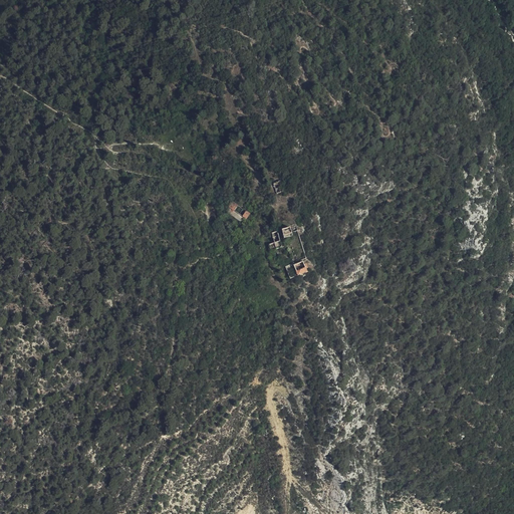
[(242,217),(245,211),(237,207),(234,213),(242,217)]
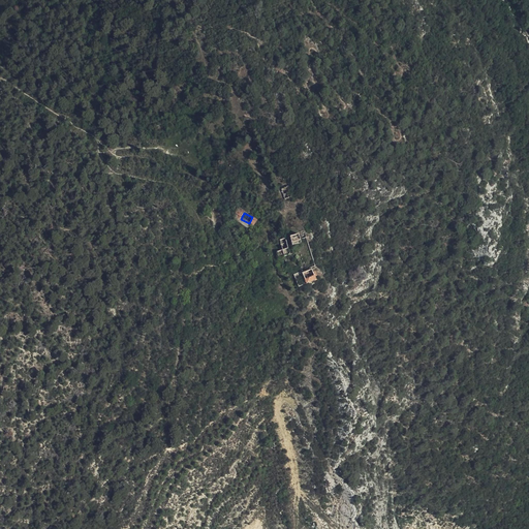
[(301,240),(307,238),(306,232),(299,235),(290,237),(292,245),(302,243),(301,240)]
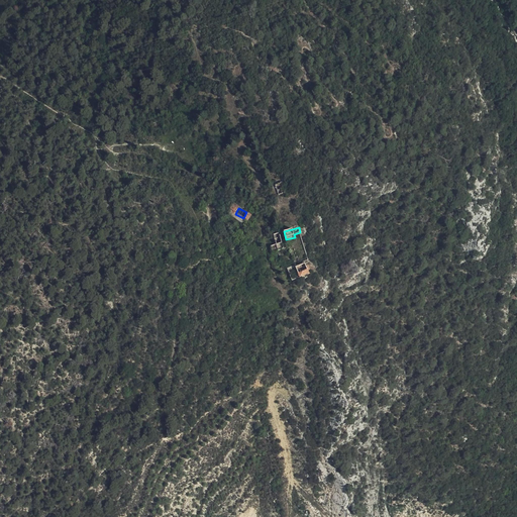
[(274,252),(285,248),(280,232),(274,234),(277,244),(272,245),(274,252)]
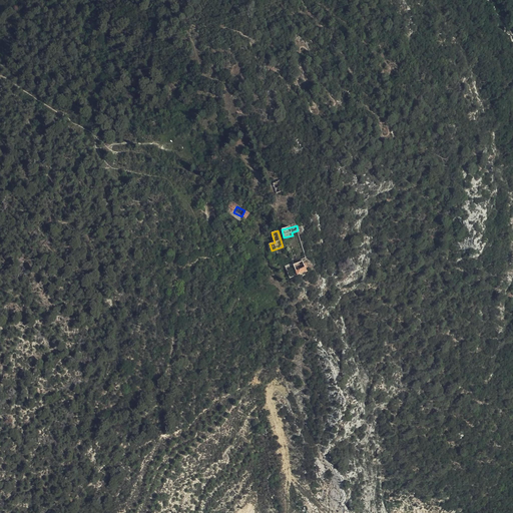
[(308,269),(310,267),(309,261),(306,262),(304,259),(297,263),(295,265),(299,274),(302,273),(303,276),(309,272),(308,269)]
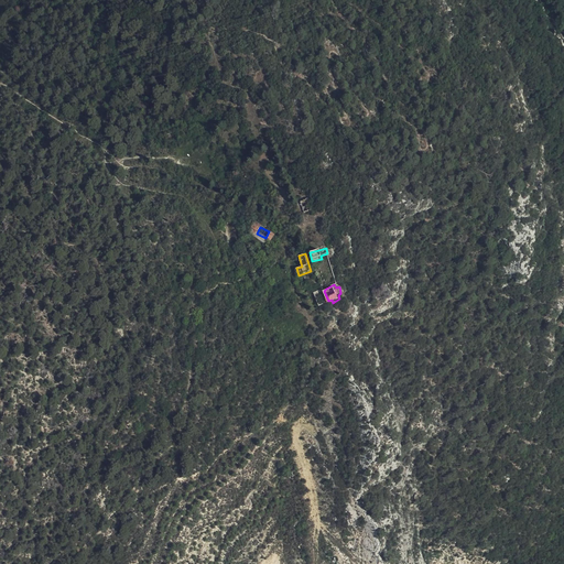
[(313,292),(318,305),(326,302),(322,289),(313,292)]
